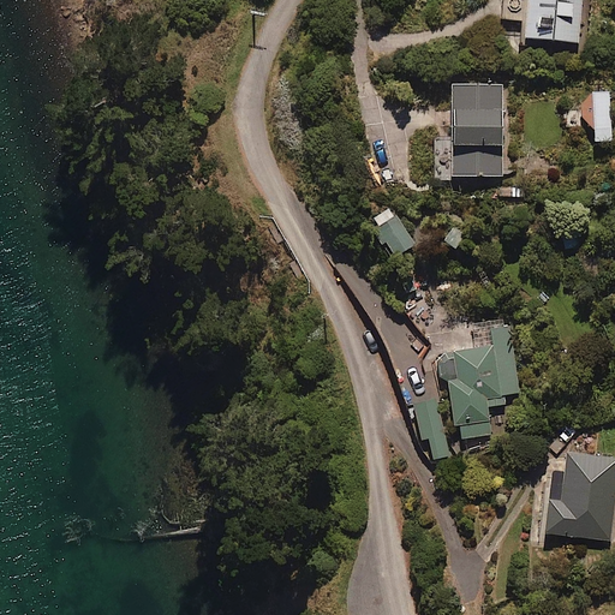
[(580,0),(503,0),(503,24),(526,24),(526,42),(581,42),(580,0)]
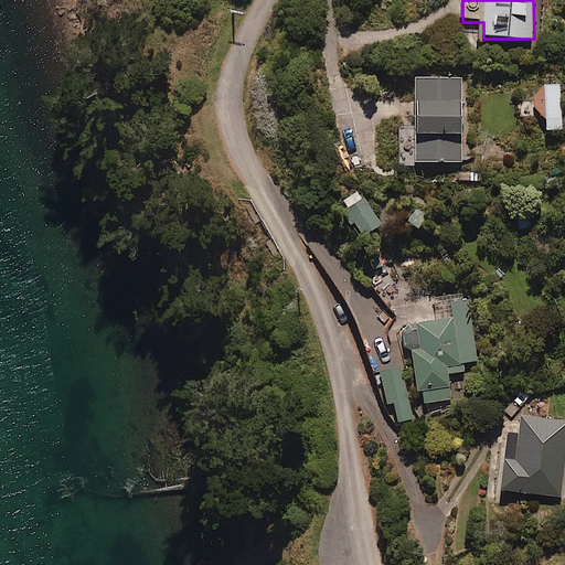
[(461,80),(416,80),(417,164),(461,164),(461,80)]
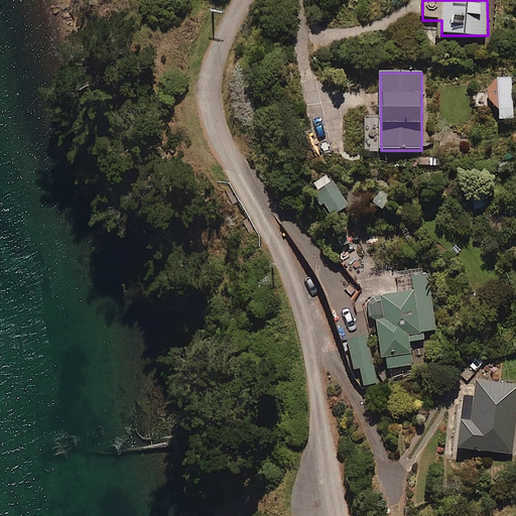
[(493,100),(498,100),(499,120),(512,120),(511,78),(498,79),(498,90),(493,90),(493,100)]
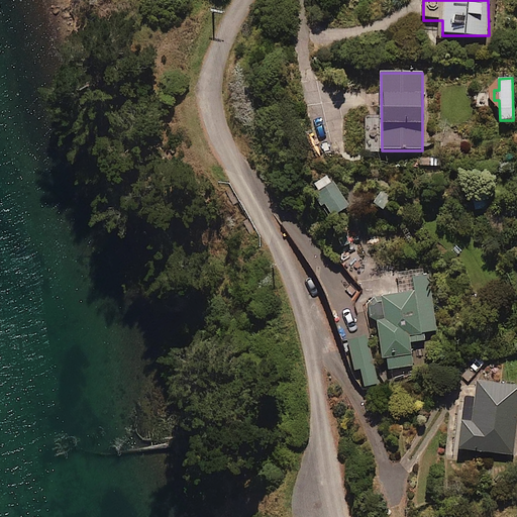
[(349,207),(337,189),(319,200),(330,219),(349,207)]
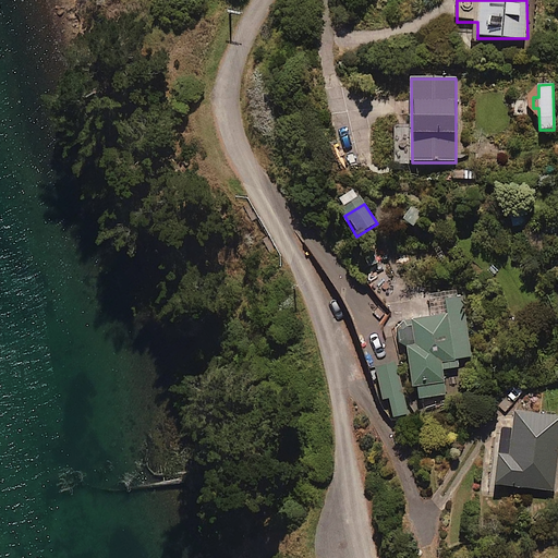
[(470,355),(462,295),(443,298),(445,317),(405,322),(415,399),(445,395),(441,370),(458,367),(457,358),(470,355)]
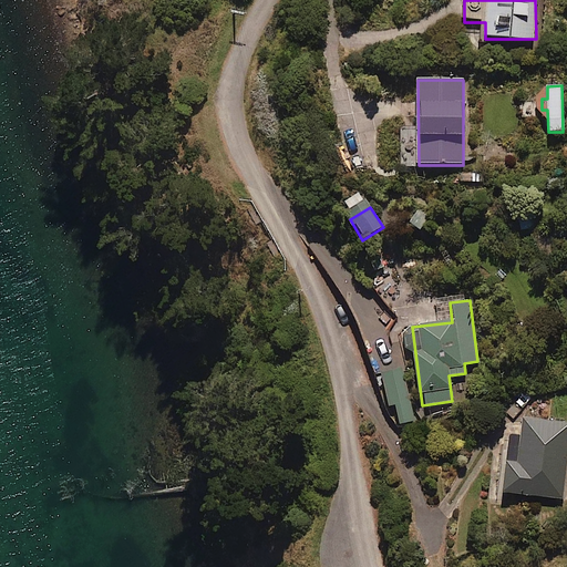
[(566,451),(566,422),(523,420),(521,442),(507,442),(504,495),(564,498),(566,451)]
